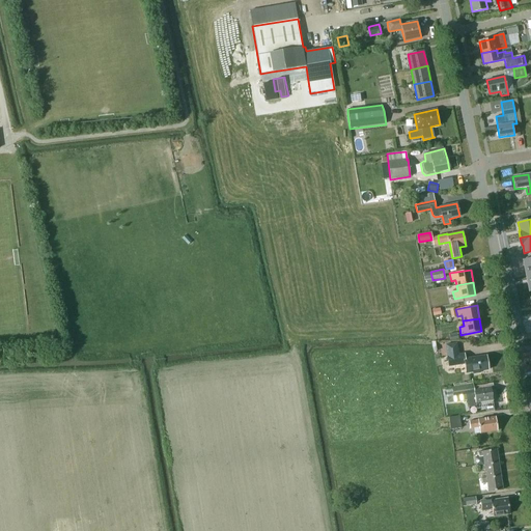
[(459,355),(453,355),(447,356),(447,357),(448,363),(448,366),(465,364),(466,373),(473,372),(473,374),(476,373),(480,373),(479,371),(488,370),(486,356),(465,359),(464,354),(459,355)]
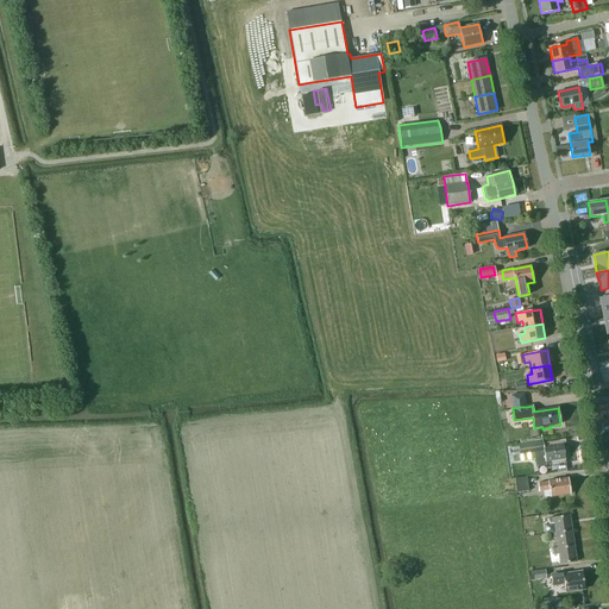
[(542,447),(541,441),(518,444),(519,454),(534,452),(535,468),(546,466),(545,462),(564,459),(563,444),(542,447)]
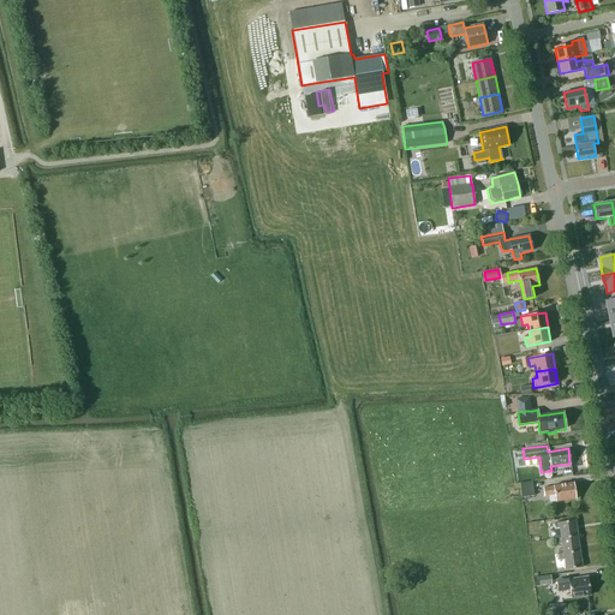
[(533,496),(532,482),(519,483),(521,497),(533,496)]
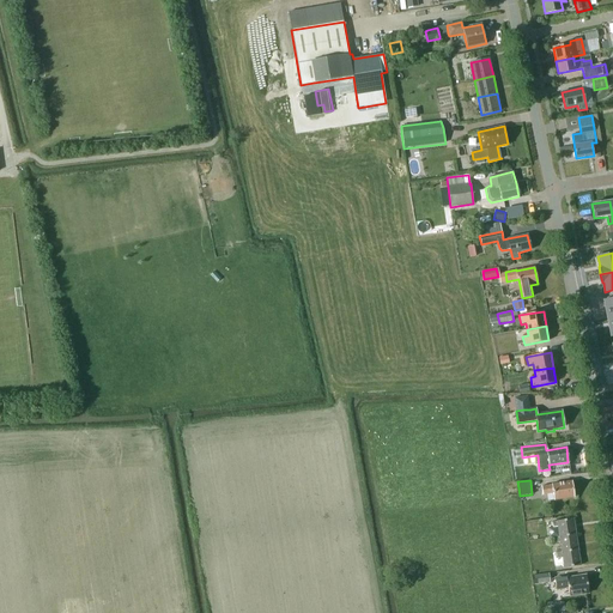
[(574,497),(572,481),(552,485),(541,486),(542,495),(553,493),(554,501),(574,497)]
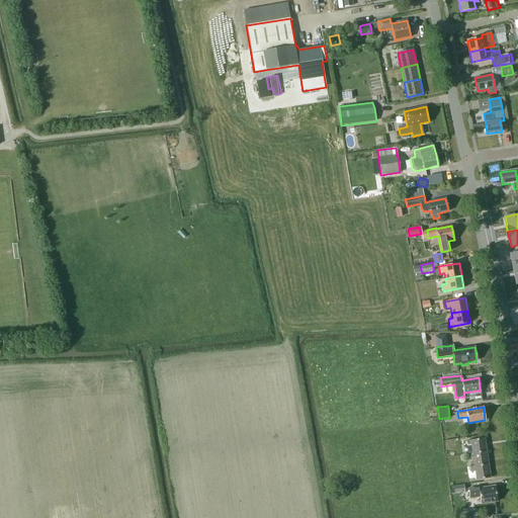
[(470,445),(471,453),(487,451),(485,438),(466,441),(467,446),(470,445)]
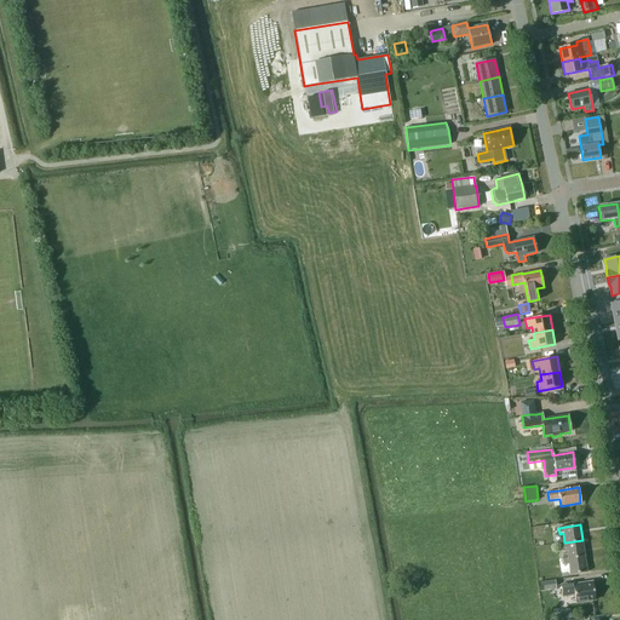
[(585,556),(583,540),(564,543),(561,544),(562,550),(566,549),(567,558),(567,560),(585,556)]
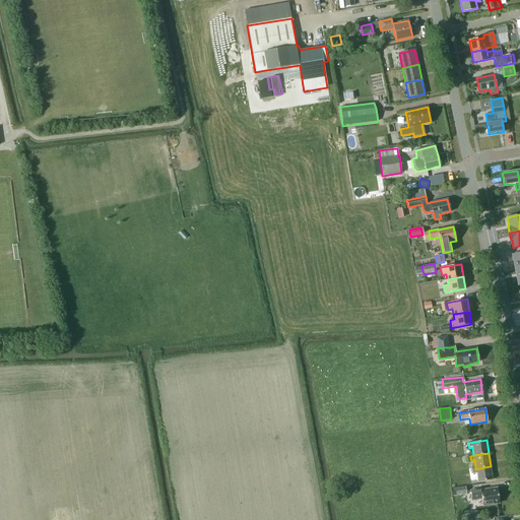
[(475,469),(475,468),(472,468),(473,474),(476,473),(477,482),(492,479),(491,466),(475,469)]
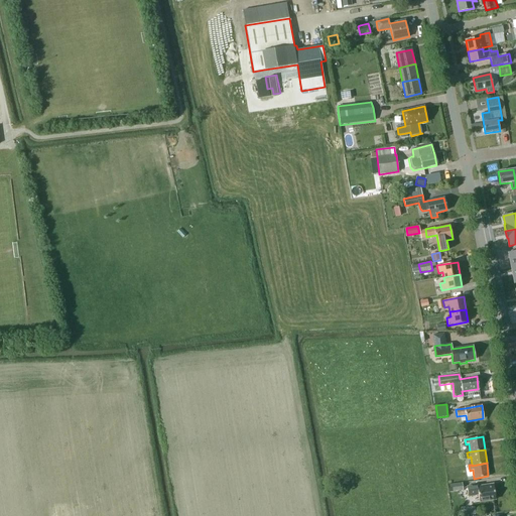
[(463,491),(461,483),(447,485),(448,493),(463,491)]
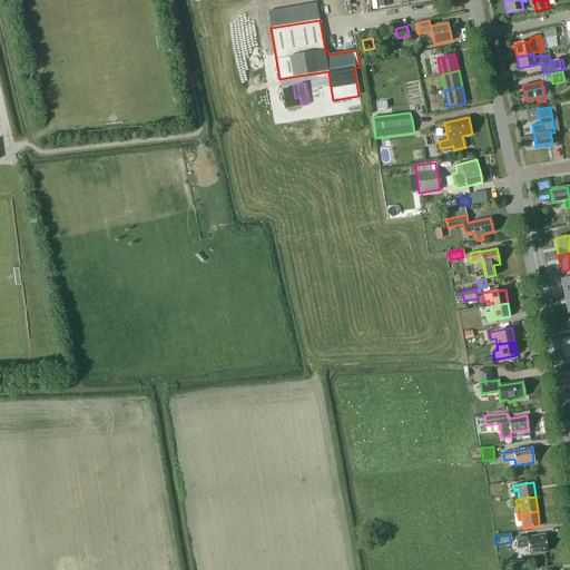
[(547,551),(544,536),(528,538),(527,536),(516,538),(517,548),(529,547),(530,554),(547,551)]
